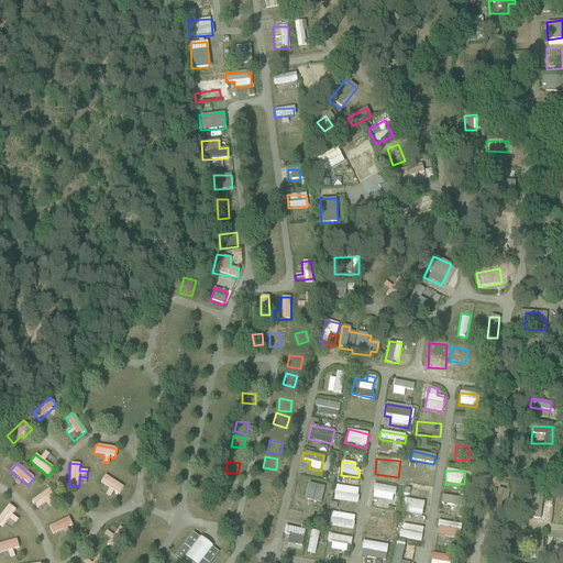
[(99,483),(119,496),(123,488),(105,475),(99,483)]
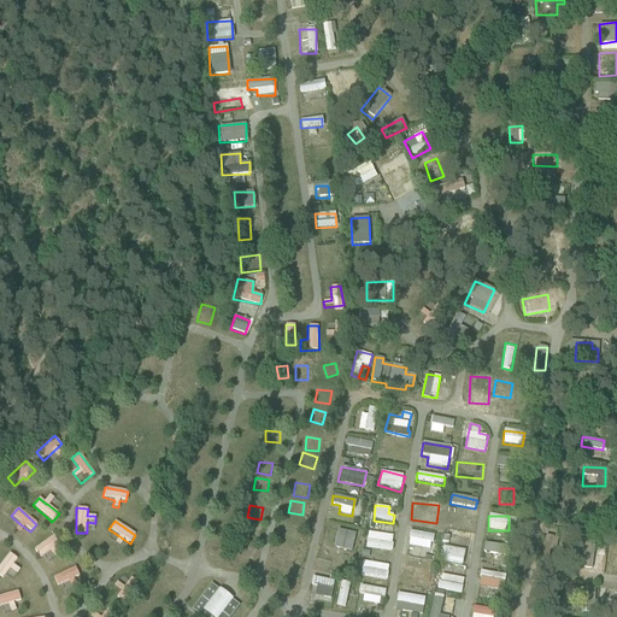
[(447,532),(471,538),(474,528),(450,522),(447,532)]
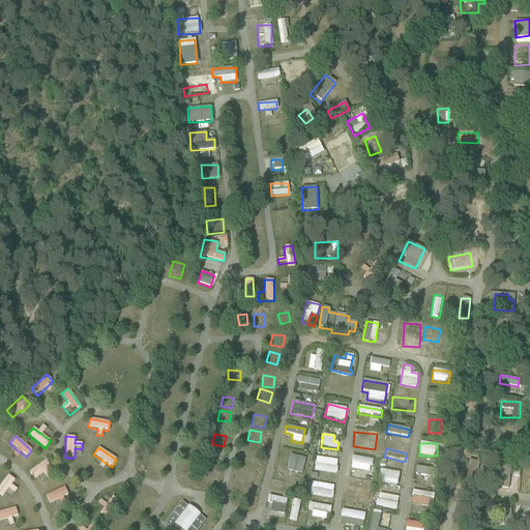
[(254,464),(257,453),(245,450),(242,461),(254,464)]
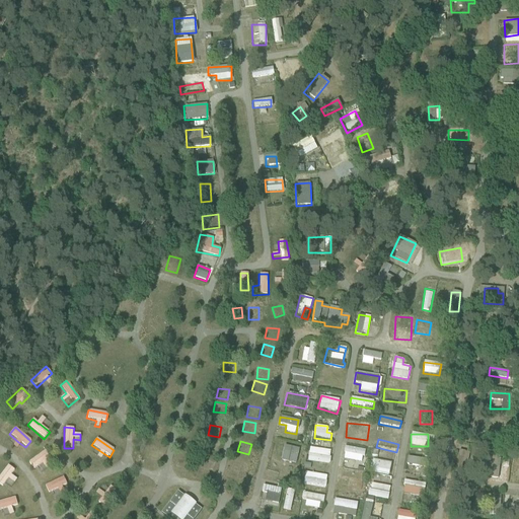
[(329,463),(331,450),(309,448),(307,461),(329,463)]
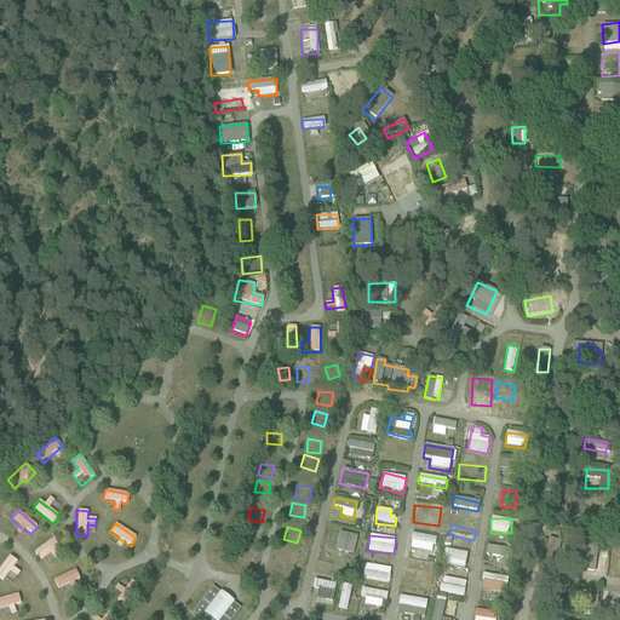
[(52,558),(62,550),(52,538),(33,554),(40,562),(50,554),(52,558)]
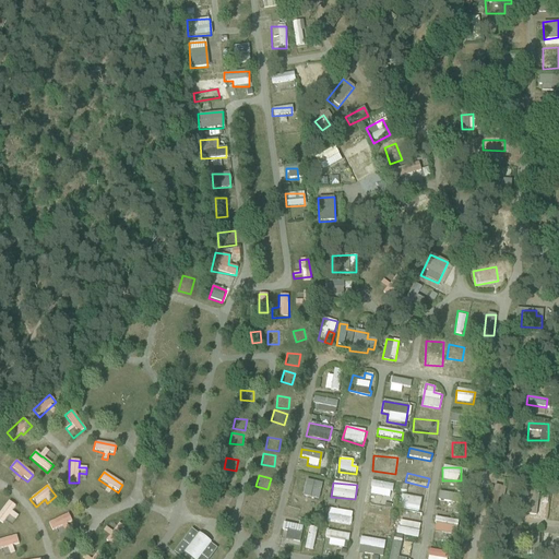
[(536,504),(532,504),(531,488),(521,489),(523,514),(537,514),(536,504)]
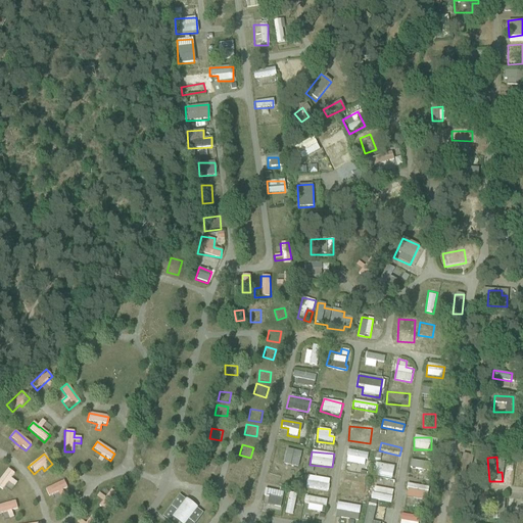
[(410,470),(429,470),(429,462),(410,461),(410,470)]
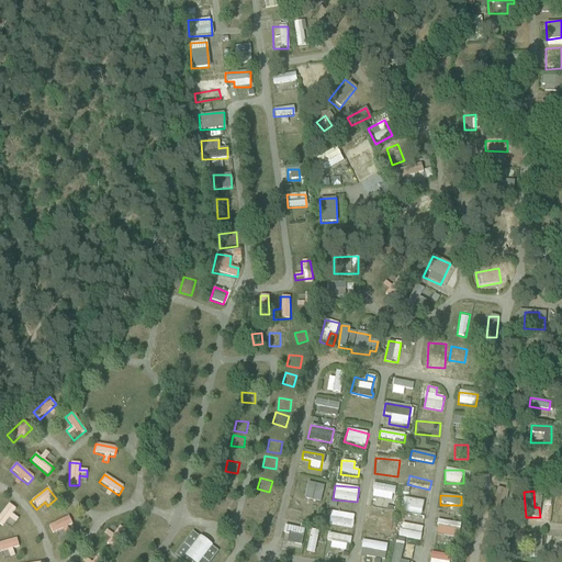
[(217,507),(227,509),(229,499),(220,497),(217,507)]
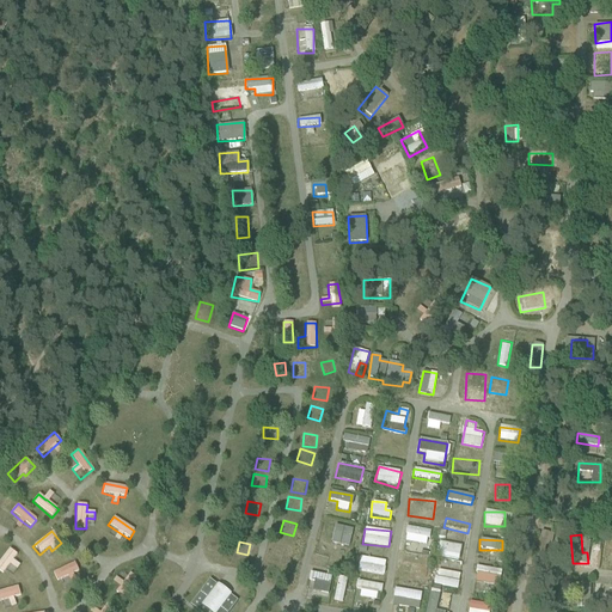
[(289,556),(292,546),(269,542),(267,551),(289,556)]
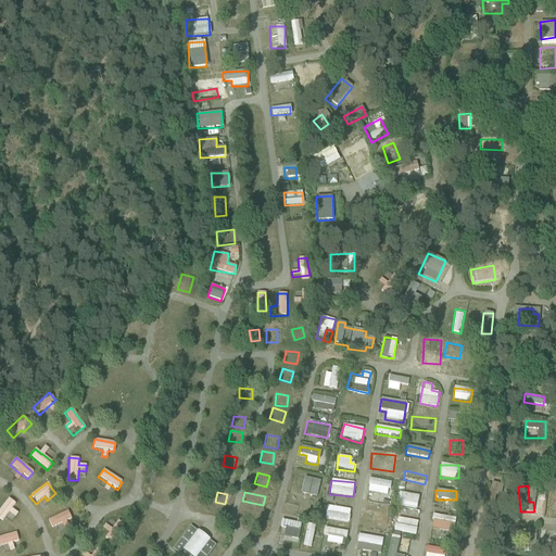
[(397,507),(418,508),(418,495),(399,494),(397,507)]
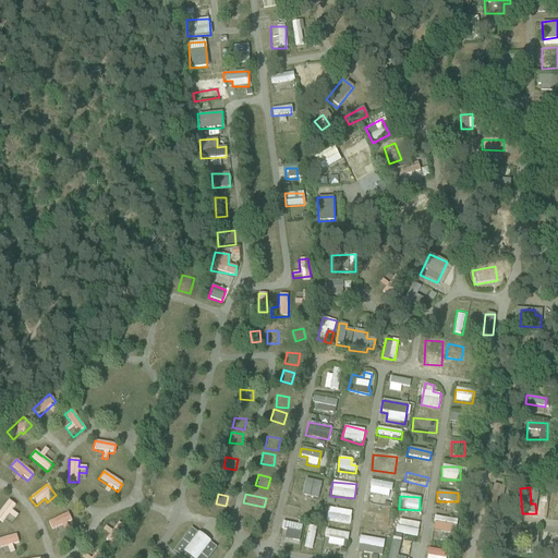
[(12,511),(15,507),(8,500),(0,509),(0,522),(2,524),(9,517),(13,520),(17,516),(12,511)]
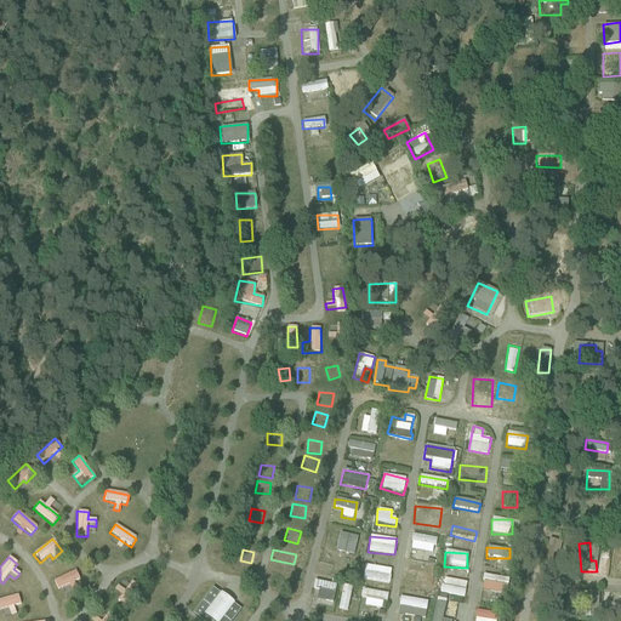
[(409,562),(406,570),(427,575),(429,567),(409,562)]
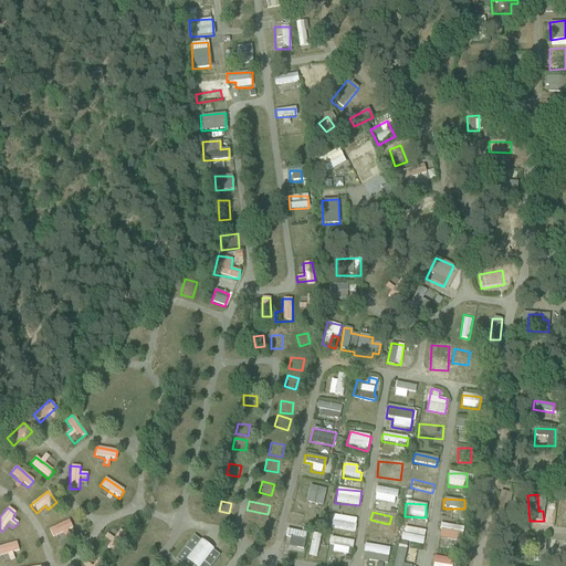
[(331,528),(355,533),(357,519),(333,514),(331,528)]
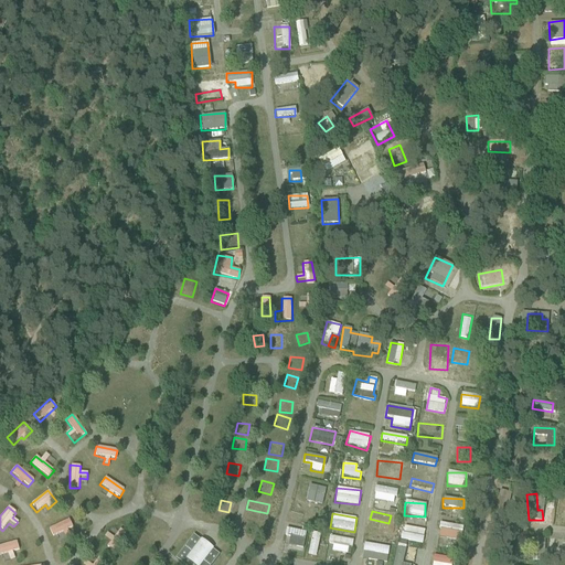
[(71,533),(67,522),(48,528),(51,539),(71,533)]
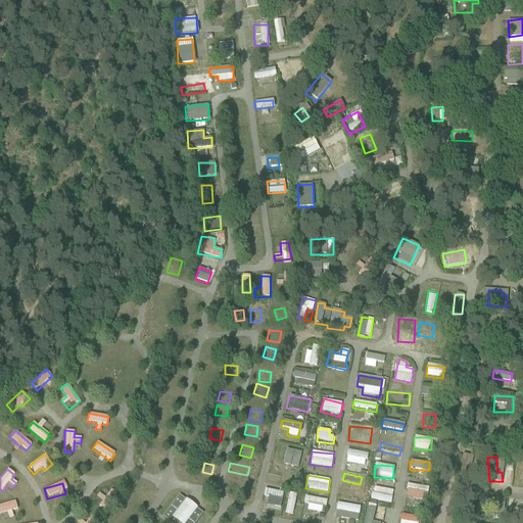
[(425,501),(426,487),(407,485),(406,498),(425,501)]
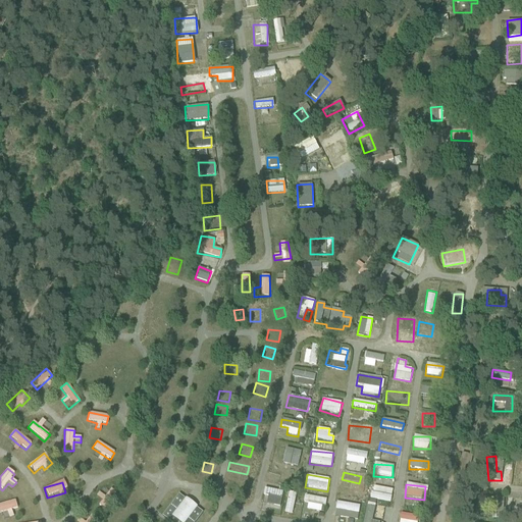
[(372,486),(370,499),(390,503),(393,489),(372,486)]
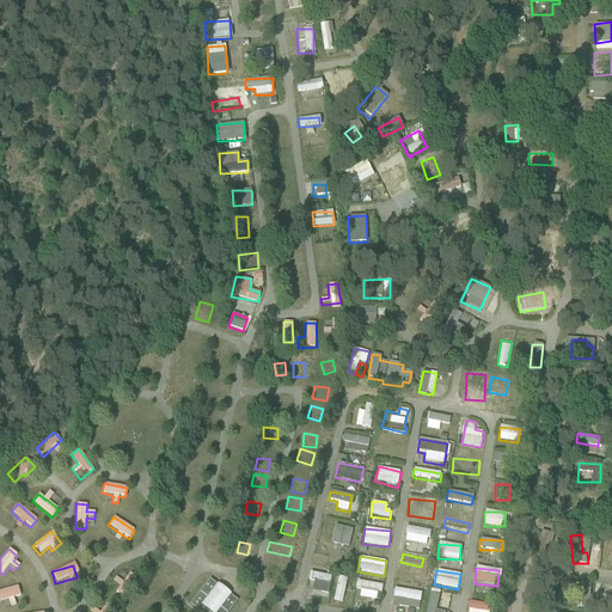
[(120,585),(115,593),(123,599),(136,577),(128,573),(121,586),(120,585)]
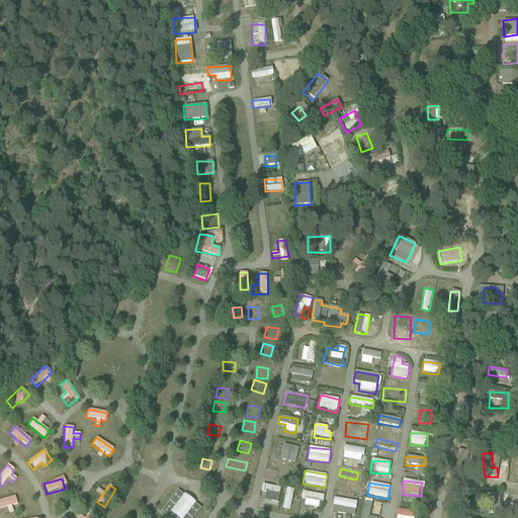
[(277,504),(281,489),(263,485),(259,500),(277,504)]
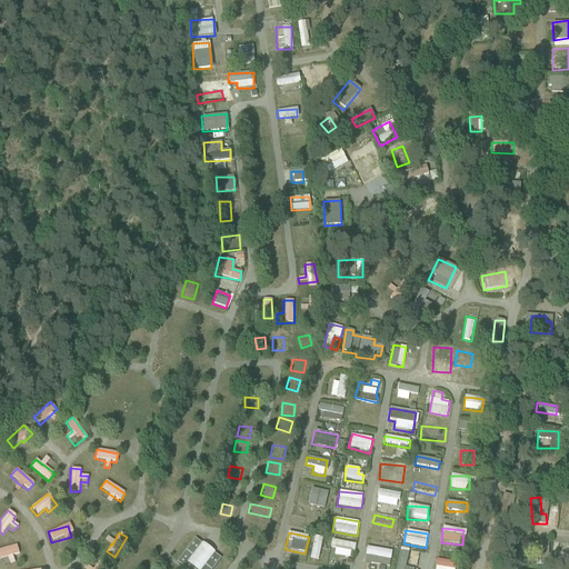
[(193,538),(176,562),(183,568),(212,568),(221,558),(193,538)]
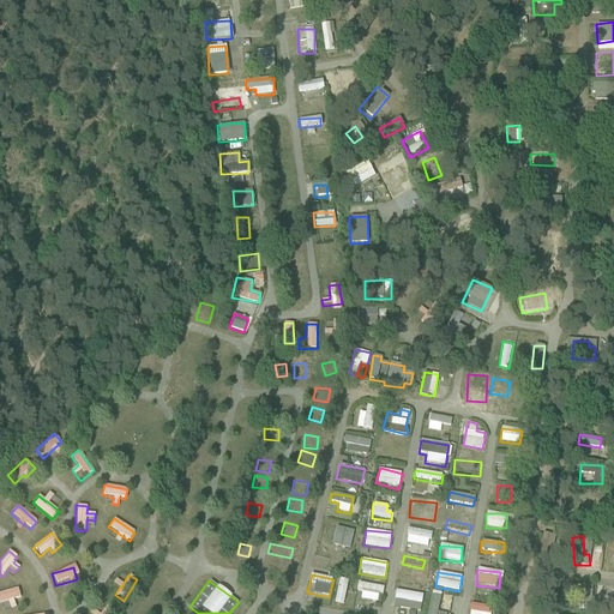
[(357,591),(361,591),(360,601),(378,602),(378,595),(384,595),(385,587),(357,584),(357,591)]
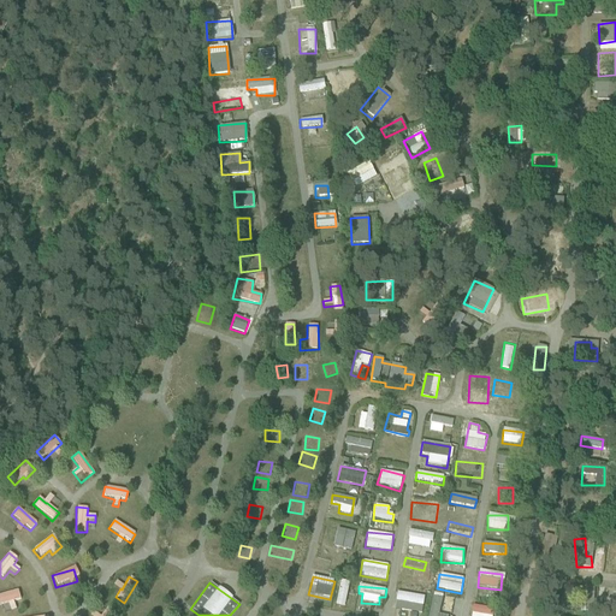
[(555,586),(552,609),(561,609),(563,587),(555,586)]
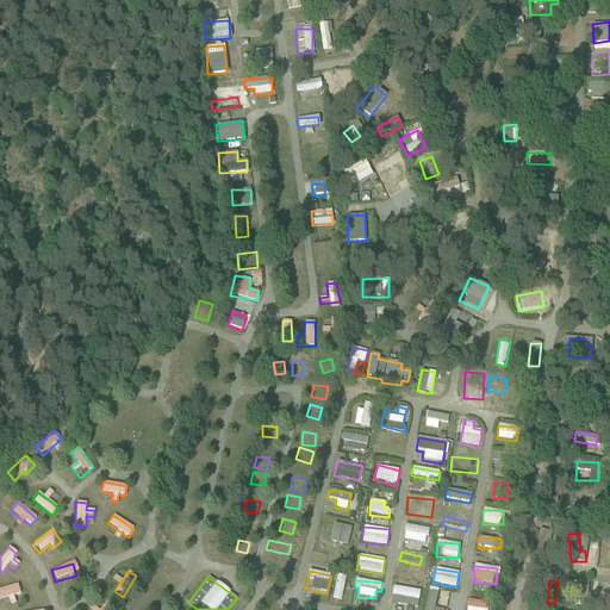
[(18,586),(0,587),(0,599),(20,597),(18,586)]
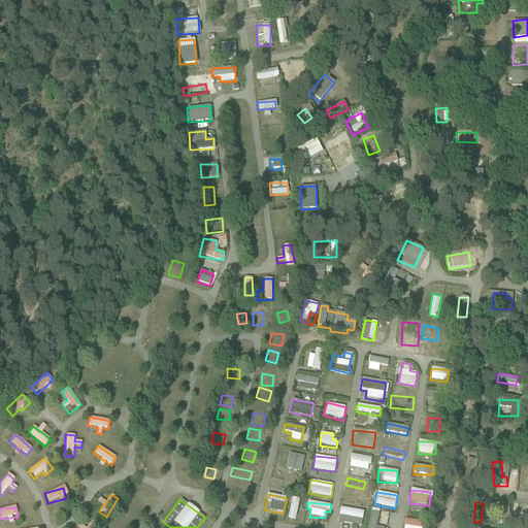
[(341,507),(338,521),(361,526),(364,513),(341,507)]
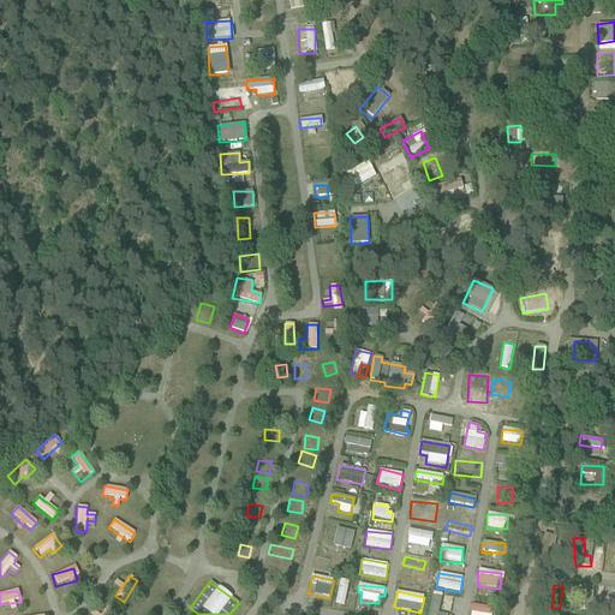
[(437,614),(440,598),(430,597),(427,614),(437,614)]
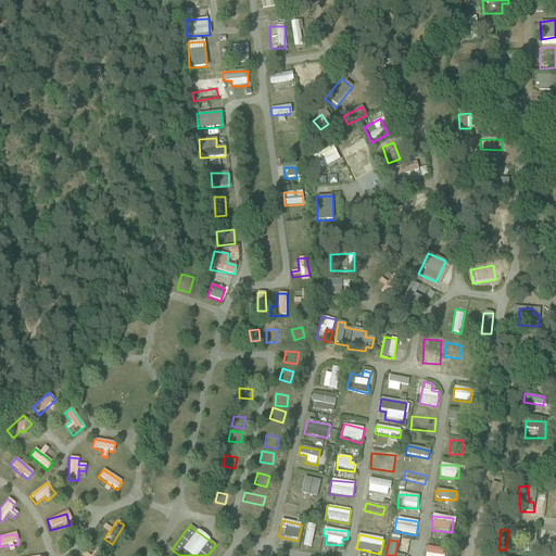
[(425,555),(444,555),(445,551),(427,546),(425,555)]
